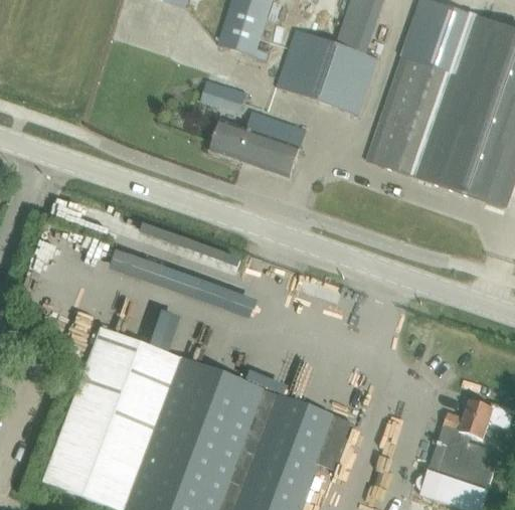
[(231,0),(219,40),(251,50),(268,55),(269,49),(253,45),(268,0),(231,0)]
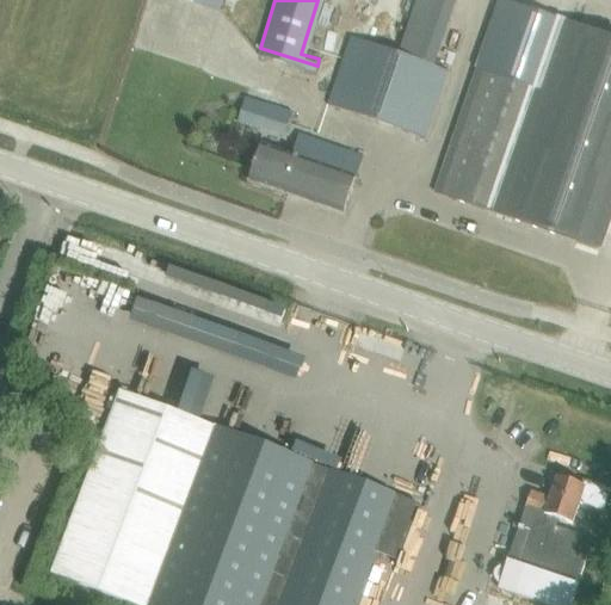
[(480,66),(438,187),(436,187),(599,244),(610,209),(610,31),(517,0),(501,0),(479,65),(480,66)]
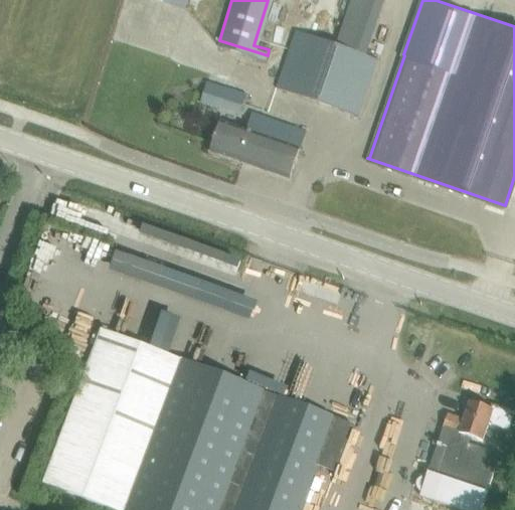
[(297,28),(284,65),(278,85),(359,113),(378,56),(297,28)]
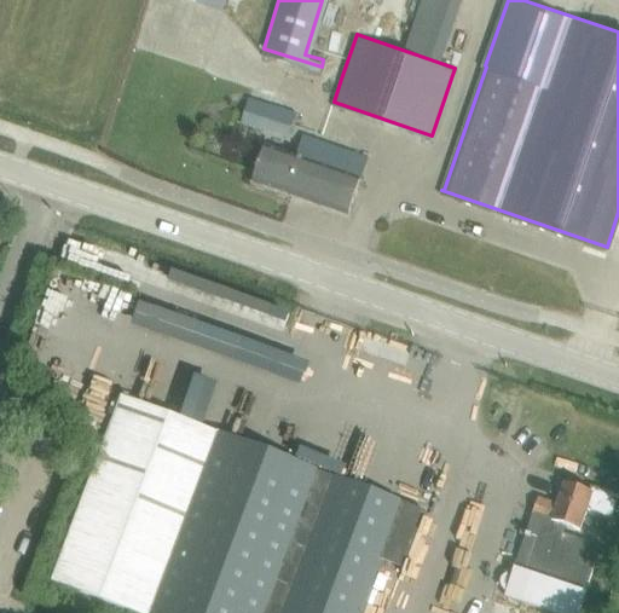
[(249,94),(242,119),(290,133),(298,109),(249,94)]
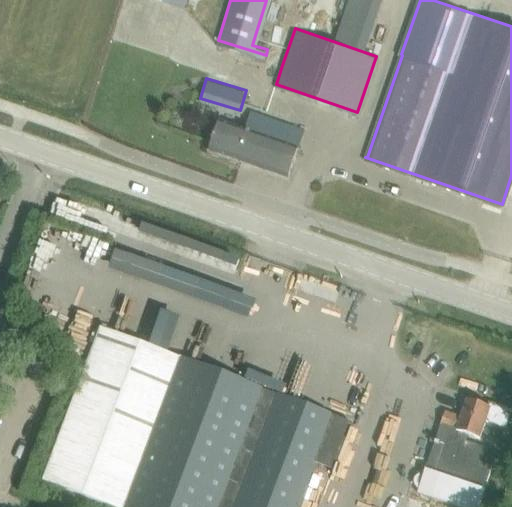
[(245,126),(234,156),(288,175),(305,128),(251,109),(245,126)]
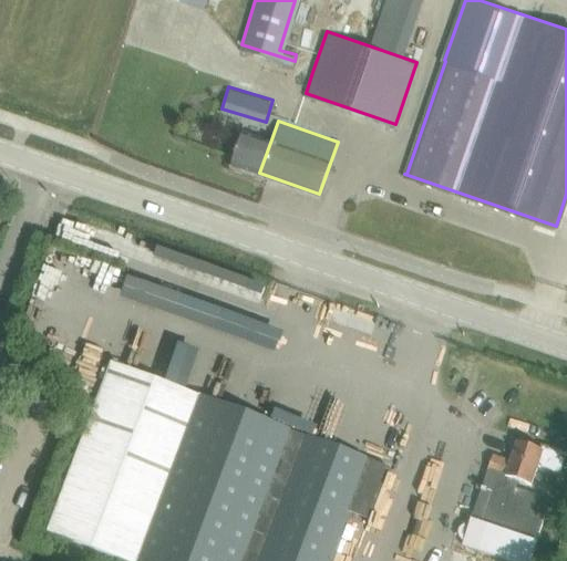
[(232,164),(259,173),(271,139),(244,130),(232,164)]
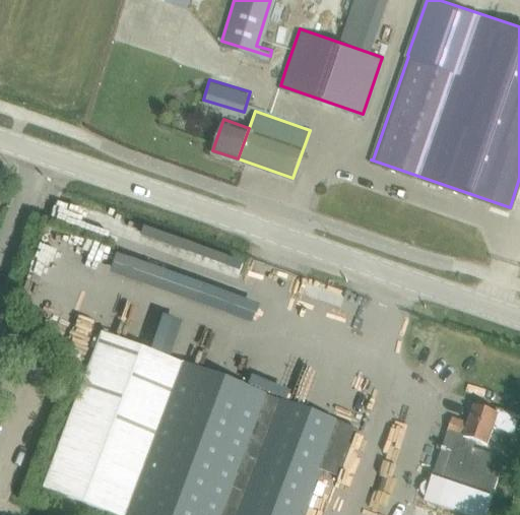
[(38,318),(41,308),(30,305),(27,314),(38,318)]
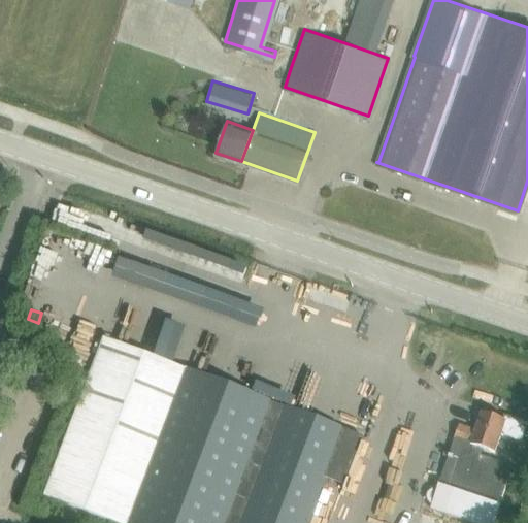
[(102,334),(93,359),(42,492),(124,522),(306,522),(325,476),(342,483),(361,432),(102,334)]
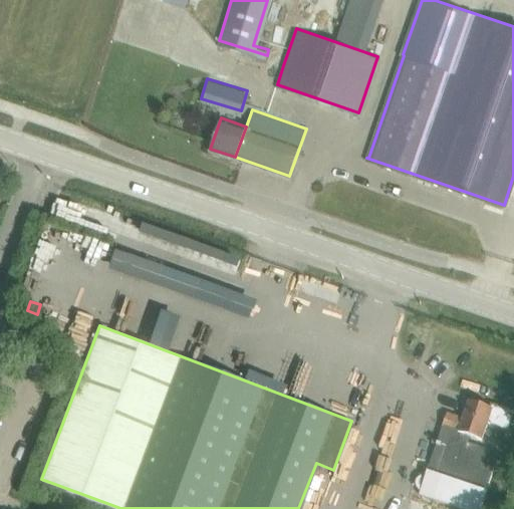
[(420,492),(472,508),(479,508),(500,449),(469,439),(471,433),(482,437),(488,419),(508,426),(513,408),(491,400),(489,404),(470,398),(464,415),(448,410),(441,429),(438,438),(433,437),(432,439),(437,441),(420,492)]
